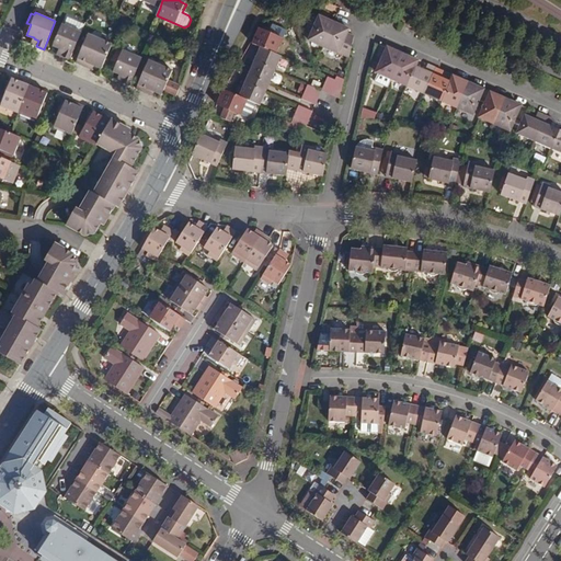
[(323,47),(334,23),(320,16),(309,41),(323,47)]
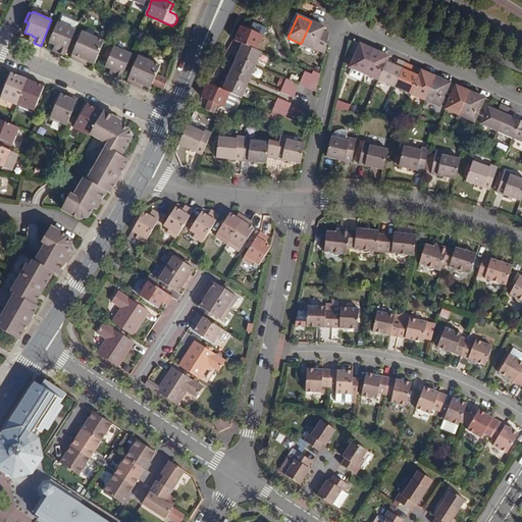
[(64,56),(75,30),(57,21),(49,41),(55,44),(54,46),(59,48),(57,53),(64,56)]
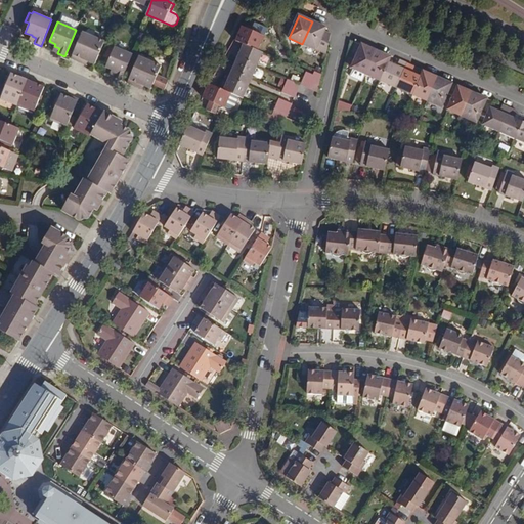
[(326,27),(312,22),(302,44),(326,54),(332,33),(324,31),(326,27)]
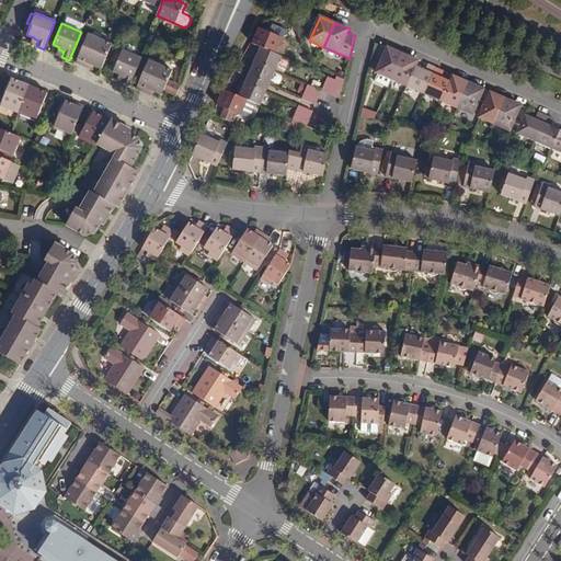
[(253,43),(261,46),(277,54),(284,38),(260,27),(253,43)]
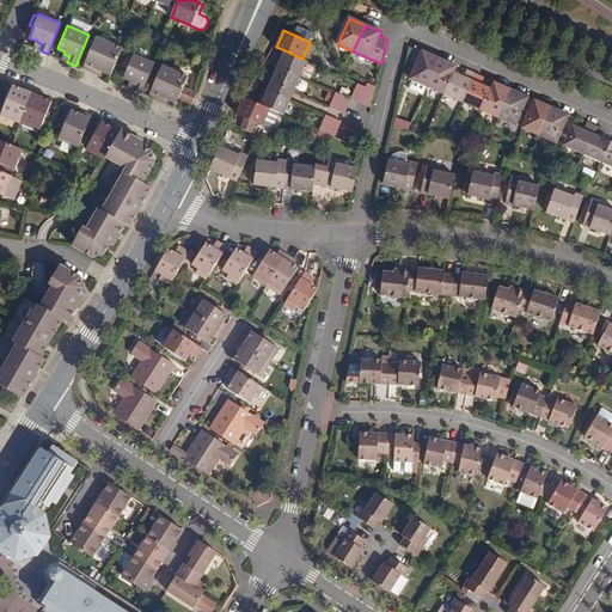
[(111,73),(122,48),(97,36),(83,68),(95,74),(97,67),(103,69),(111,73)]
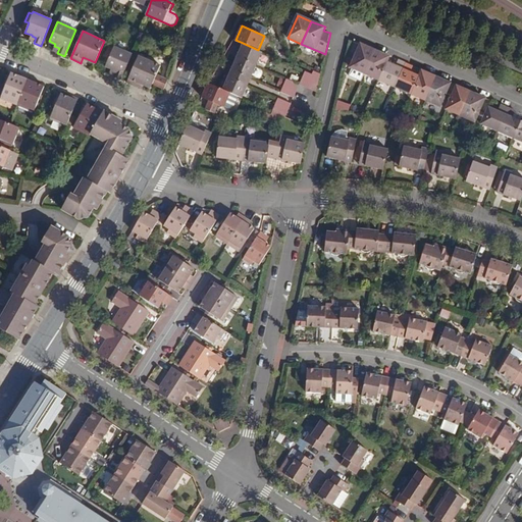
[(362,72),(373,49),(358,42),(348,66),(362,72)]
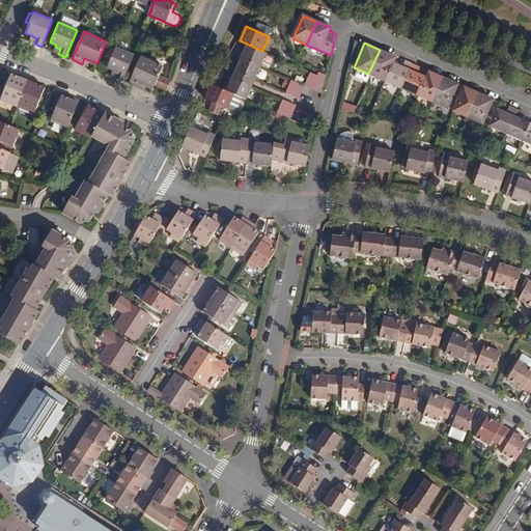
[(262,51),(247,44),(241,57),(261,66),(268,53),(262,51)]
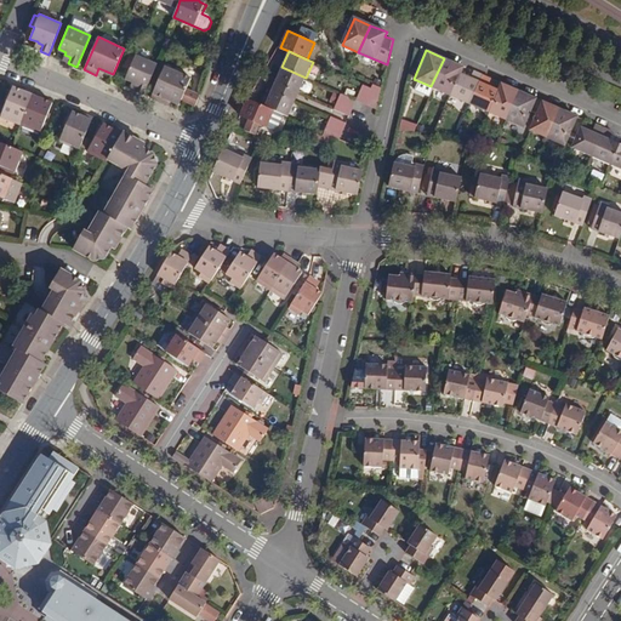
[(143,96),(157,64),(136,56),(135,60),(130,57),(125,69),(129,70),(125,80),(132,83),(131,85),(138,87),(136,92),(143,96)]
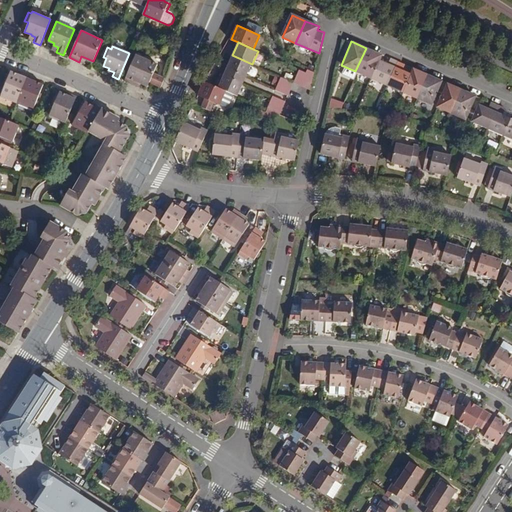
[(370,77),(378,59),(381,54),(366,48),(355,71),(370,77)]
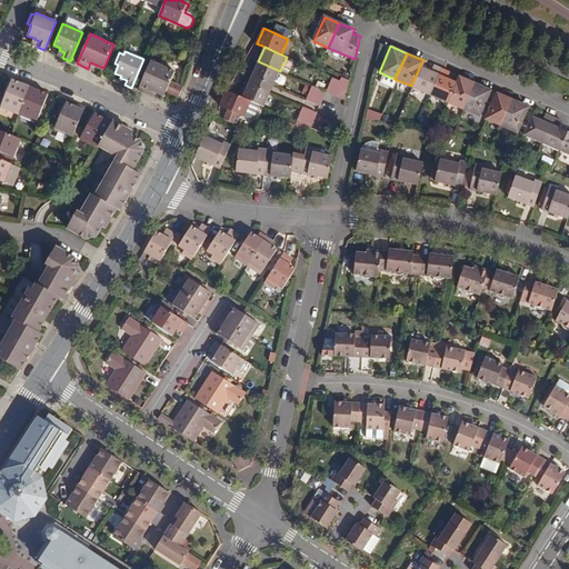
[(152,90),(157,92),(165,96),(167,91),(178,97),(182,86),(171,81),(176,72),(151,61),(138,90),(150,96),(152,90)]
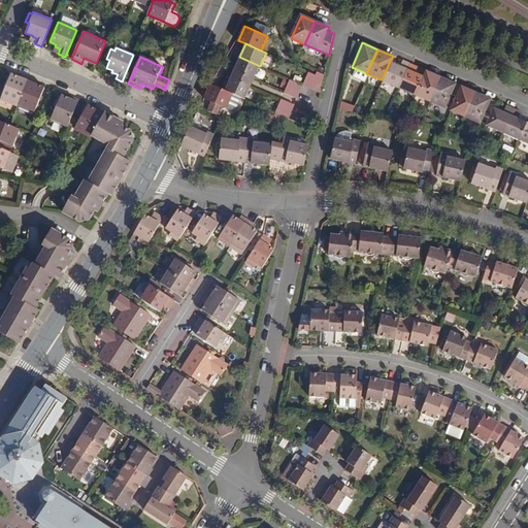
[(239,57),(233,70),(254,79),(260,66),(239,57)]
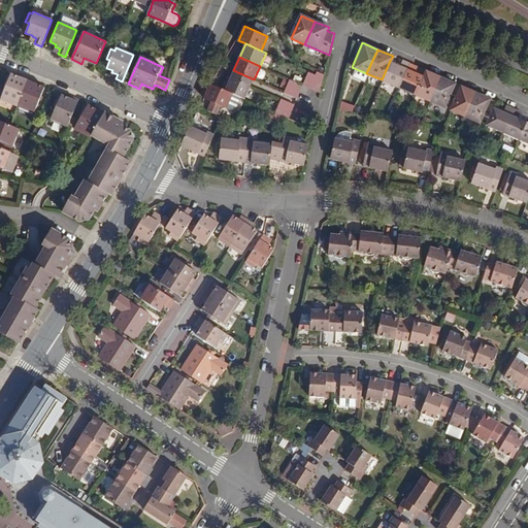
[(398,65),(390,61),(382,79),(397,88),(408,63),(401,60),(398,65)]
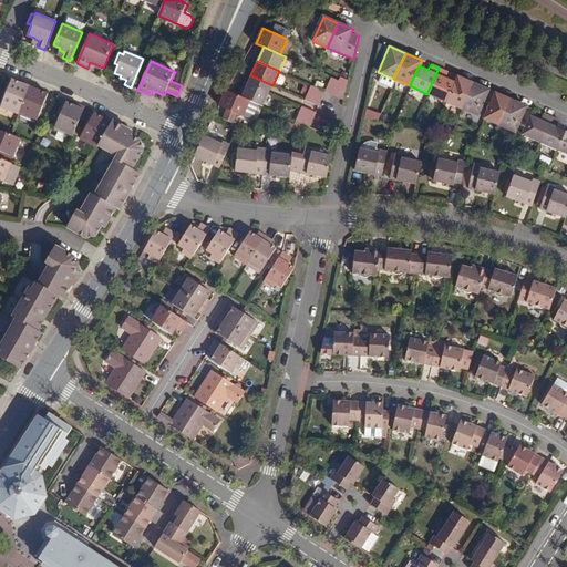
[(439,68),(426,94),(445,102),(453,81),(444,78),(447,71),(439,68)]
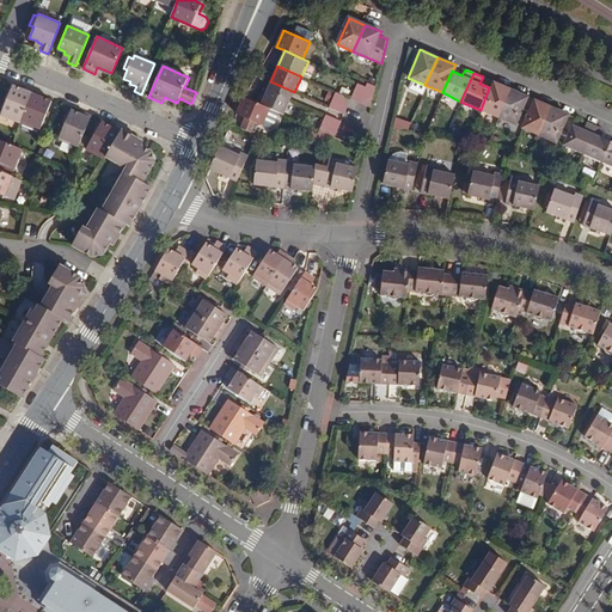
[(294,92),(270,81),(268,87),(292,98),(294,92)]
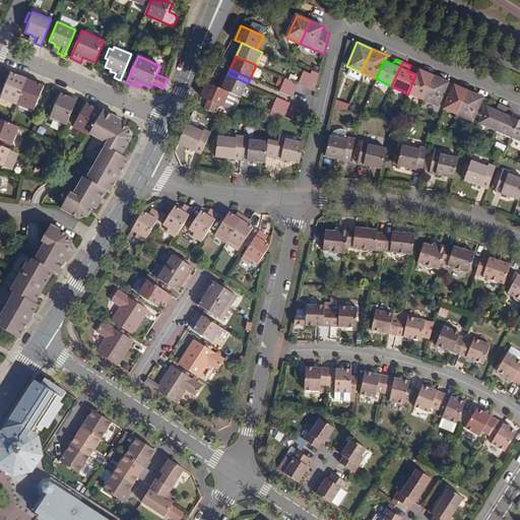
[(421,100),(433,75),(418,69),(415,74),(408,93),(421,100)]
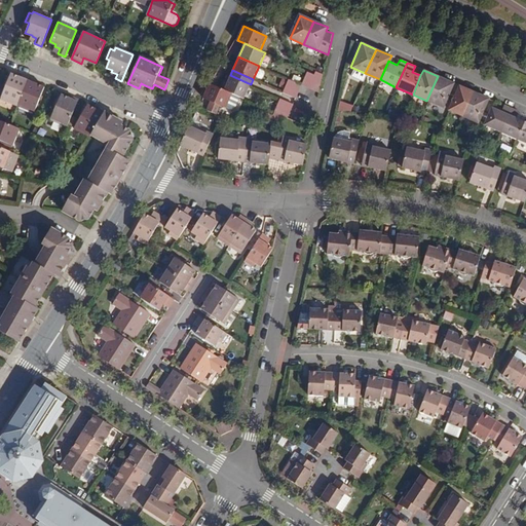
[(316,71),(314,75),(309,87),(318,92),(324,74),(316,71)]
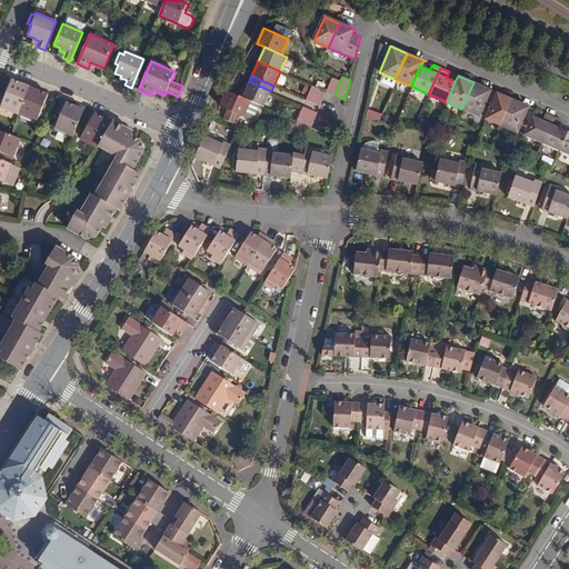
[(327,91),(335,95),(340,81),(332,78),(327,91)]
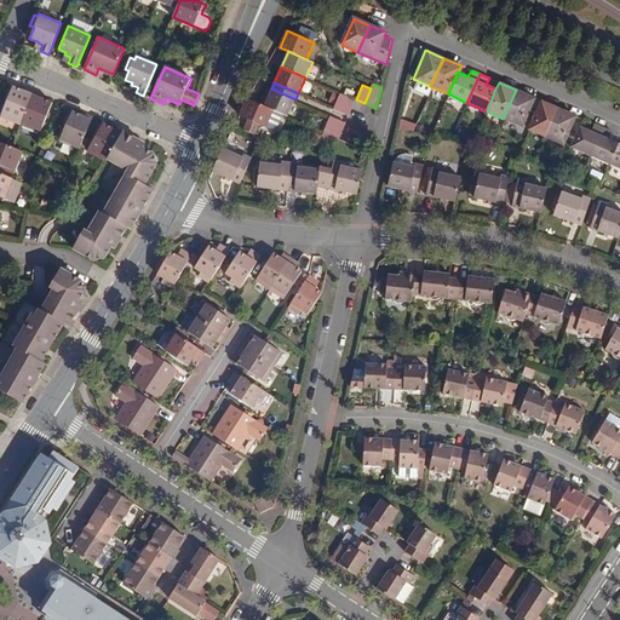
[(0,119),(18,127),(33,92),(23,89),(23,92),(11,87),(0,112),(0,119)]
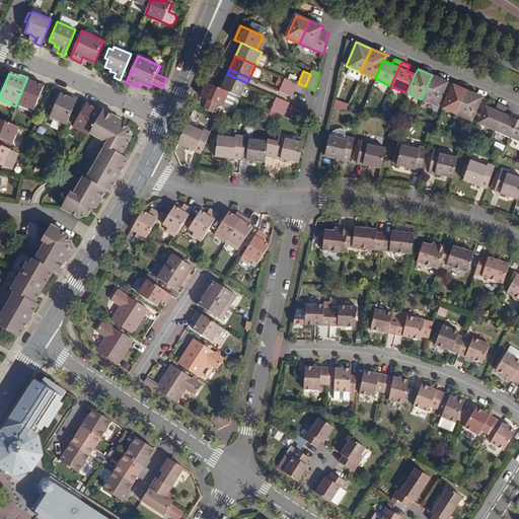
[(241,97),(247,83),(227,74),(221,88),(229,92),(241,97)]
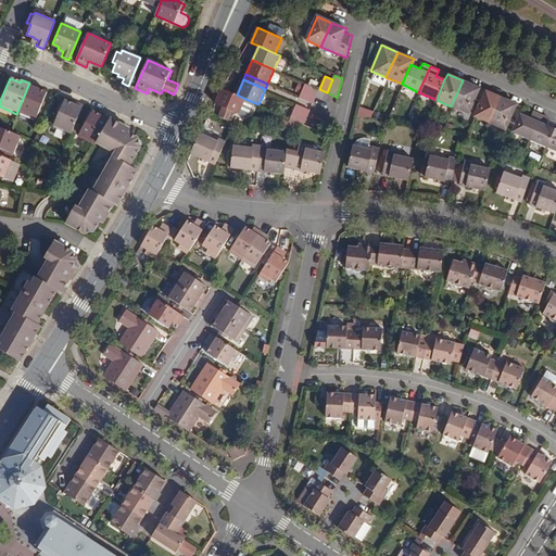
[(463,80),(451,106),(467,113),(478,87),(463,80)]
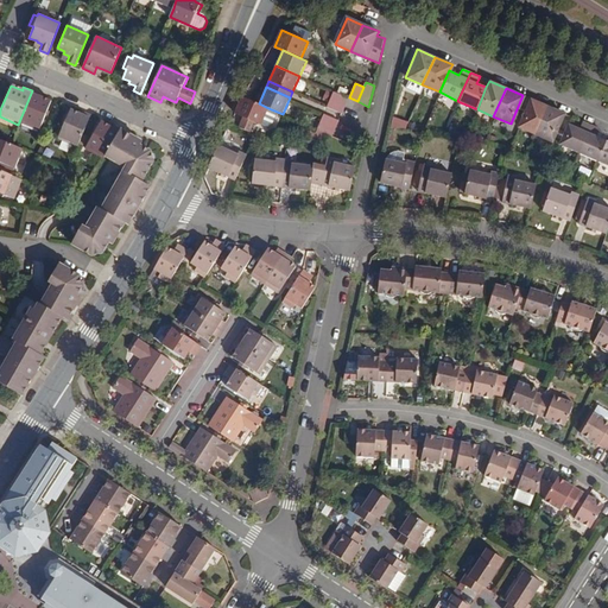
[(32,90),(18,125),(38,132),(50,103),(39,99),(40,95),(32,90)]
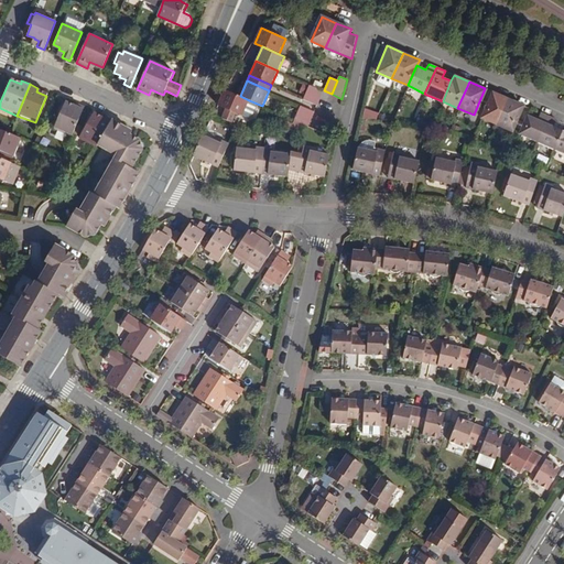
[(321,97),(324,90),(310,85),(307,91),(321,97)]
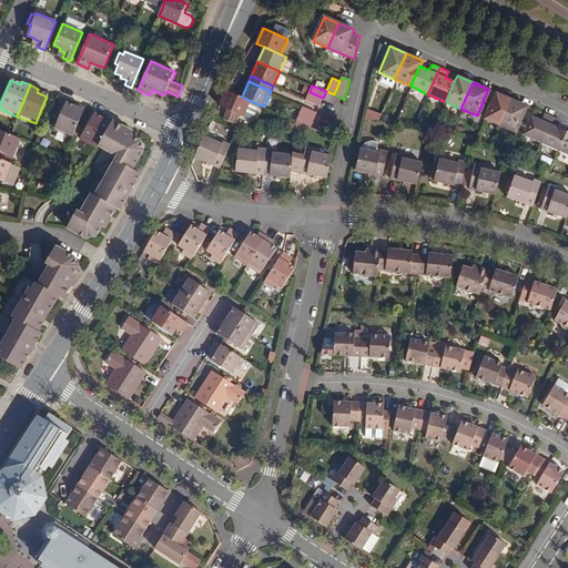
[(244,117),(251,101),(242,97),(234,93),(225,89),(219,105),(226,109),(222,119),(232,123),(236,112),(244,117)]
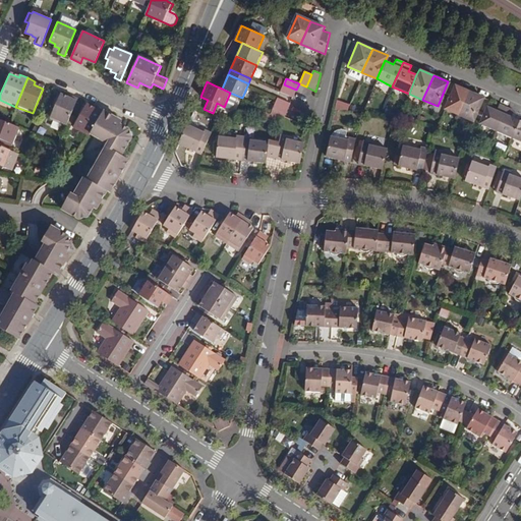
[(296,90),(284,84),(280,92),(293,98),(296,90)]
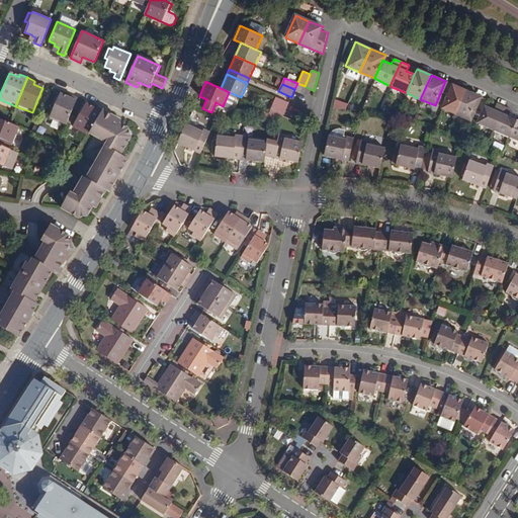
[(456,114),(467,91),(452,84),(442,108),(456,114)]
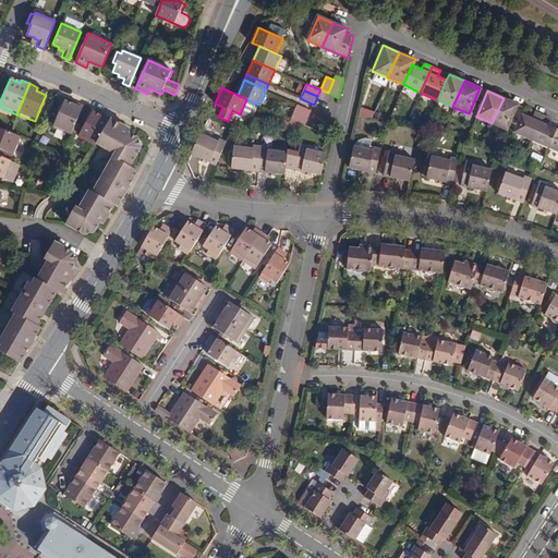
[(518,105),(504,98),(492,123),(507,130),(518,105)]
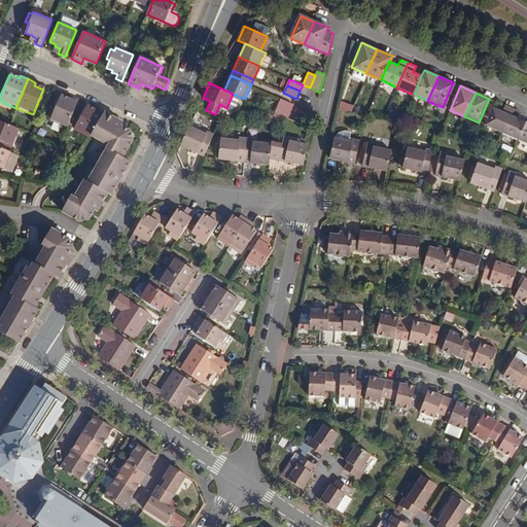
[(233,94),(226,108),(233,110),(236,109),(241,97),(233,94)]
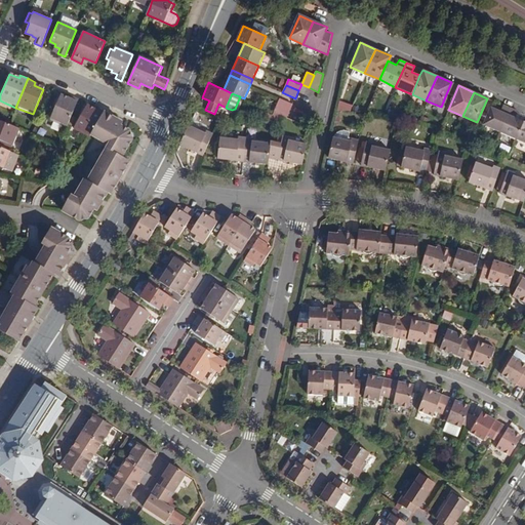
[(78,99),(71,96),(69,101),(59,97),(49,122),(66,128),(78,99)]
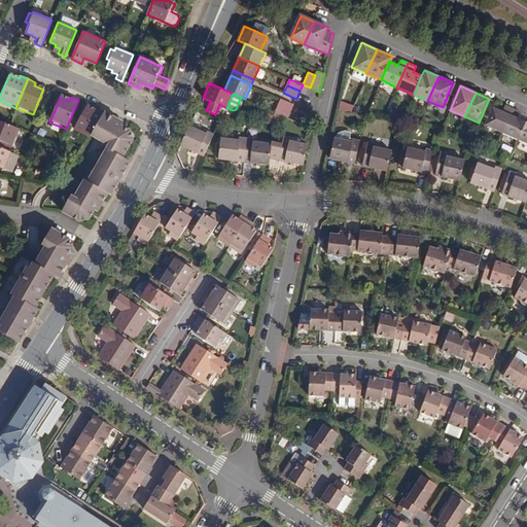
[(281,98),(278,105),(291,110),(294,104),(281,98)]
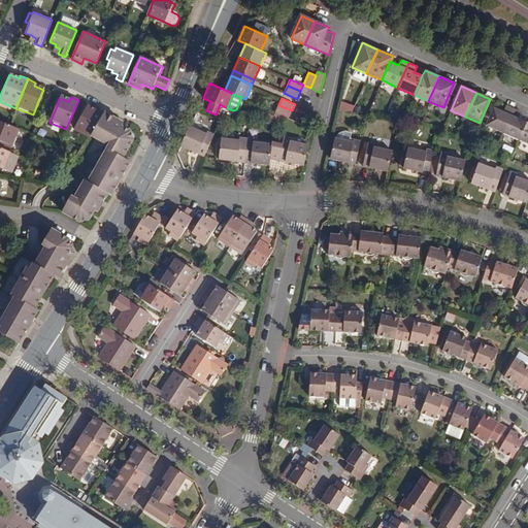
[(340,110),(354,113),(355,105),(341,102),(340,110)]
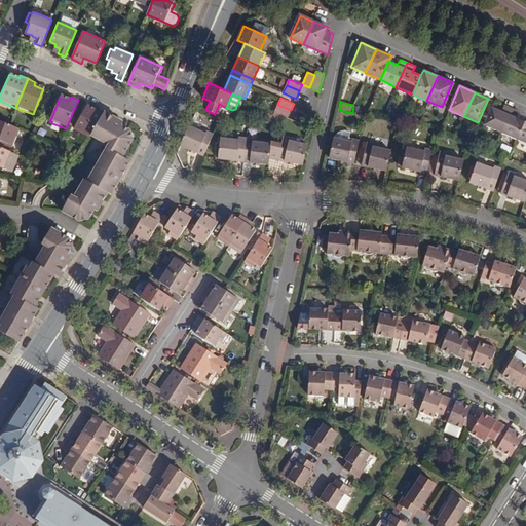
[(287,117),(291,110),(277,105),(274,112),(287,117)]
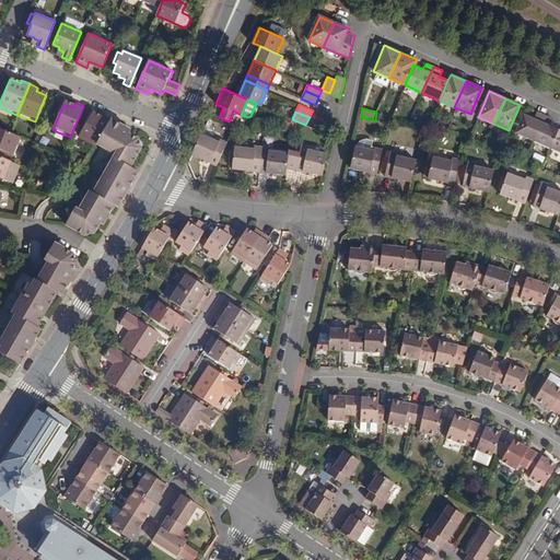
[(515,133),(533,141),(545,116),(536,112),(533,118),(523,114),(515,133)]
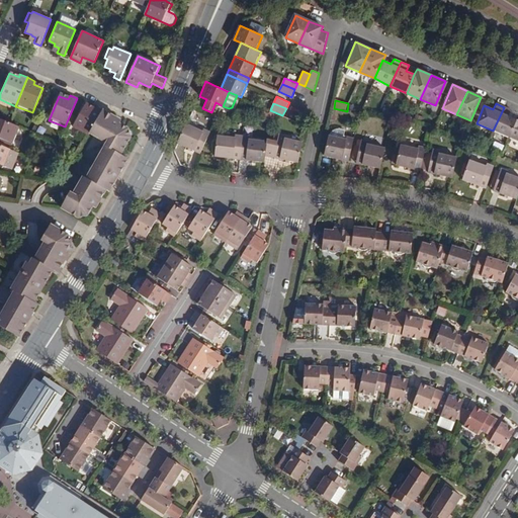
[(89,134),(102,110),(95,106),(93,111),(84,106),(71,128),(86,138),(89,134)]
